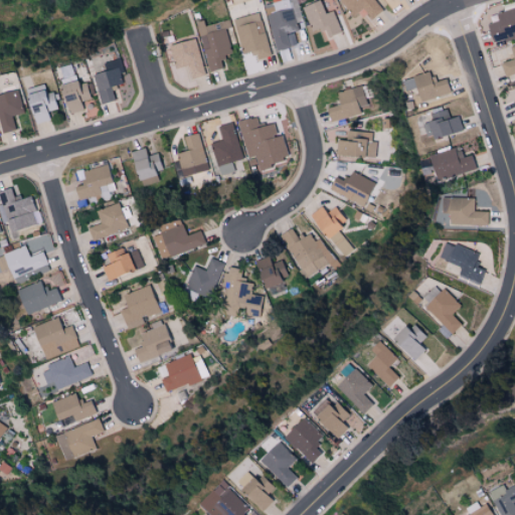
[(276,50),(291,47),(287,33),(298,31),(296,23),(303,22),(297,0),(273,0),(274,3),(265,5),(276,50)]
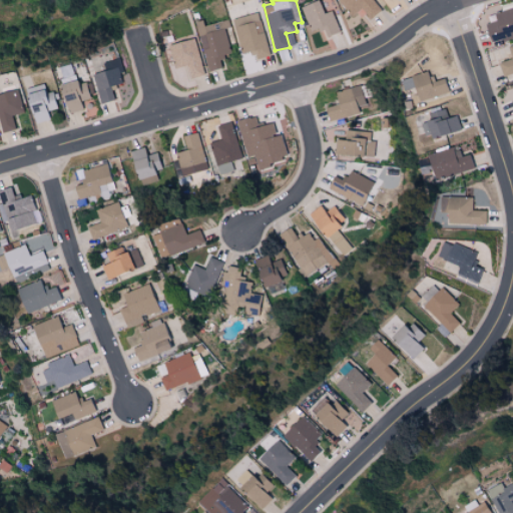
[(318,0),(302,7),(311,30),(319,27),(323,38),(340,32),(332,10),(324,13),(318,0)]
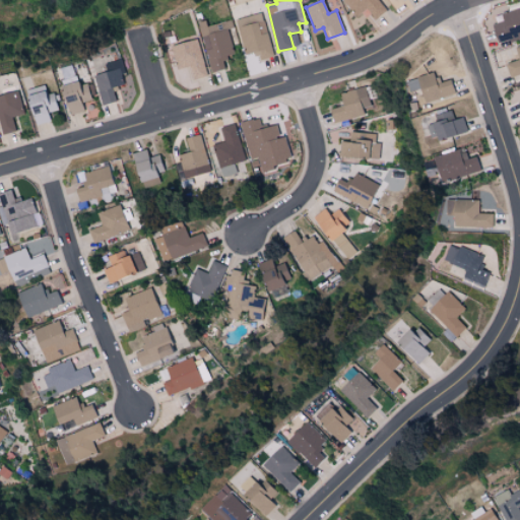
[(343,0),(353,16),(368,8),(373,19),(384,12),(376,0),(343,0)]
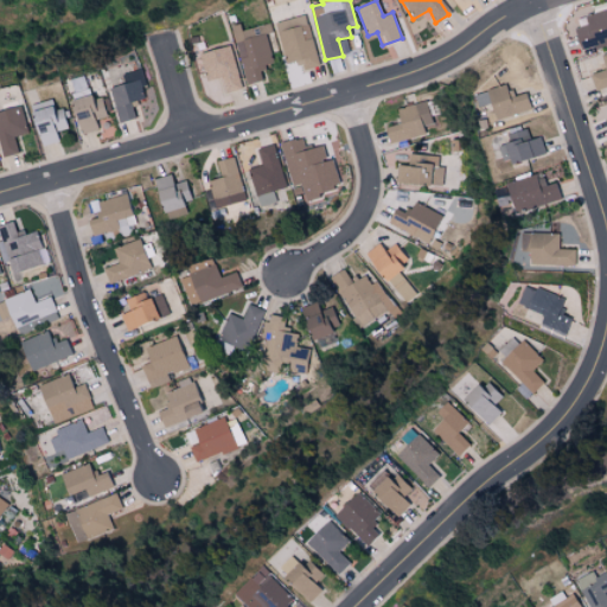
[(606,7),(583,14),(587,25),(574,29),(580,51),(606,43),(606,7)]
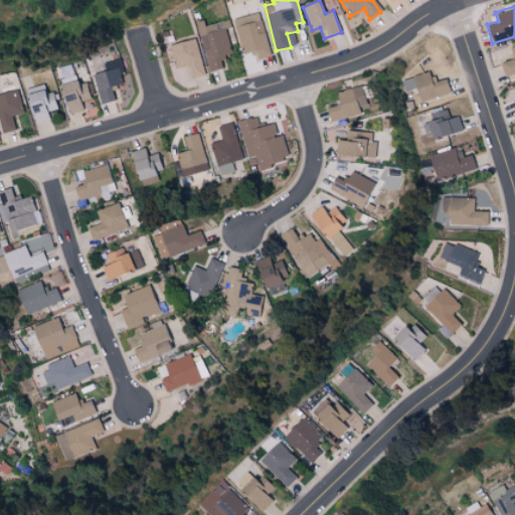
[(234,18),(241,53),(253,51),(255,59),(270,56),(261,12),(234,18)]
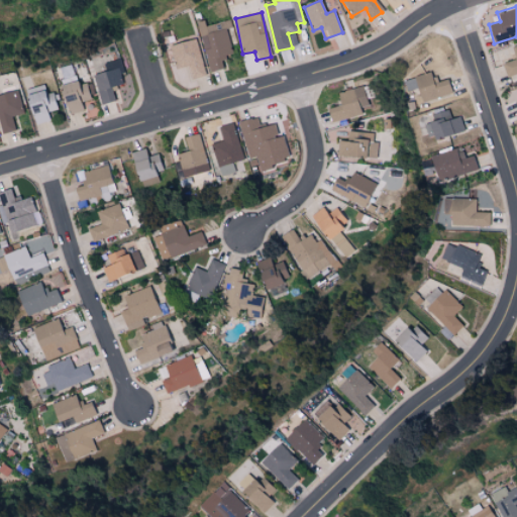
[(223,69),(221,58),(233,56),(226,21),(200,27),(211,72),(223,69)]
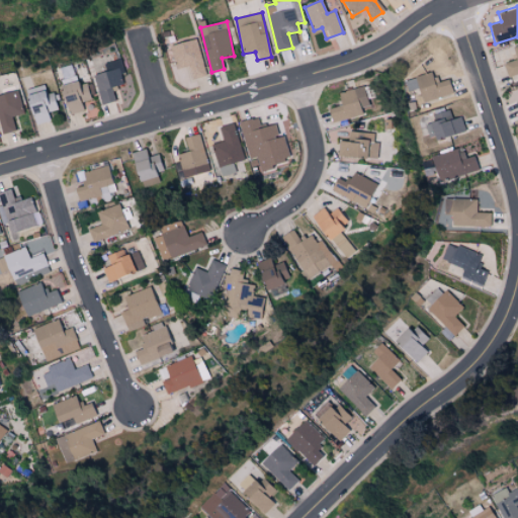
[(170,45),(175,69),(190,66),(192,79),(205,76),(198,38),(170,45)]
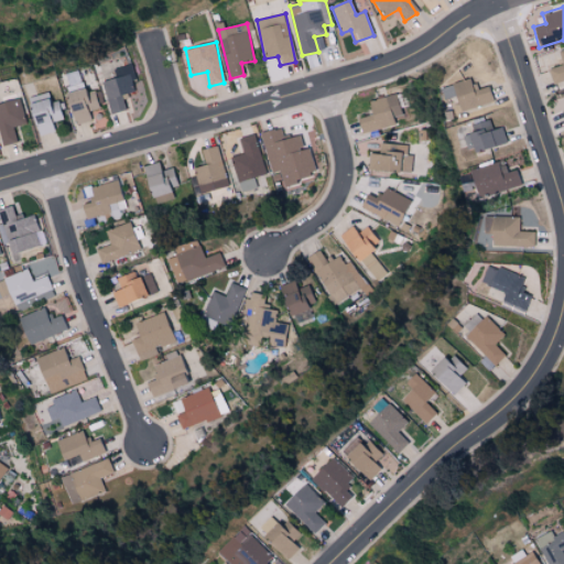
[(563,49),(557,52),(562,64),(548,69),(553,84),(563,79),(563,49)]
